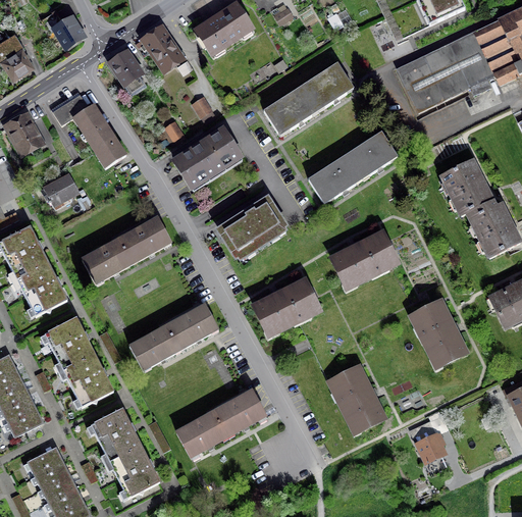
[(423,0),(429,11),(432,10),(436,18),(465,5),(463,0),(423,0)]
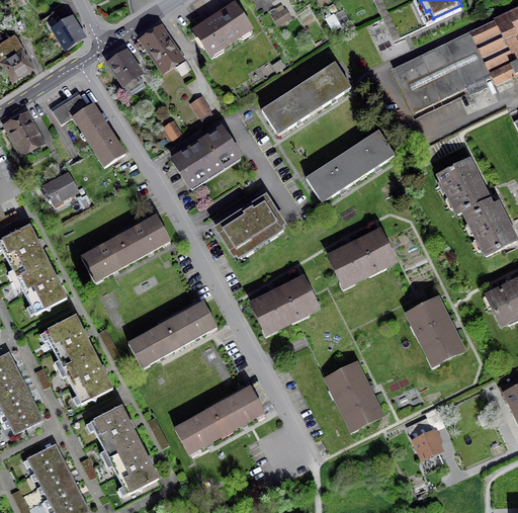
[(235,1),(193,27),(210,54),(251,26),(235,1)]
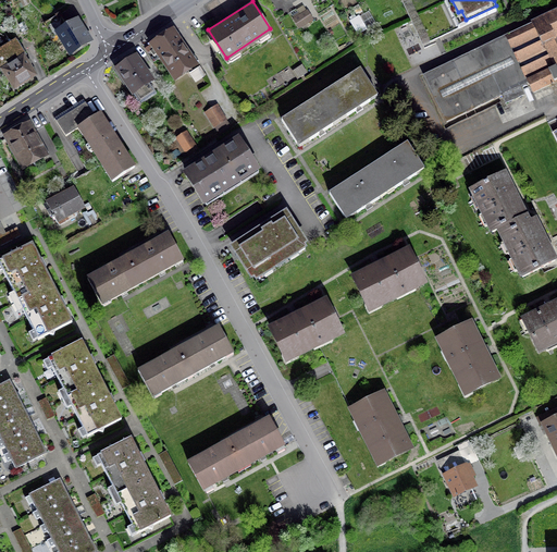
[(534,87),(556,75),(556,65),(554,59),(556,57),(556,8),(504,34),(425,71),(447,117),(502,90),(506,98),(523,89),(520,82),(529,77),(534,87)]
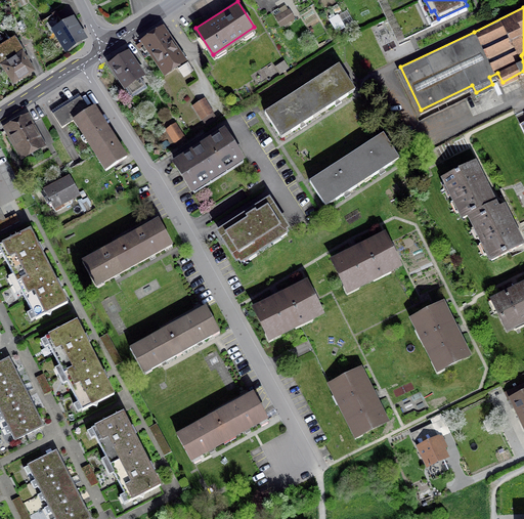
[(287,10),(275,17),(278,23),(291,15),(287,10)]
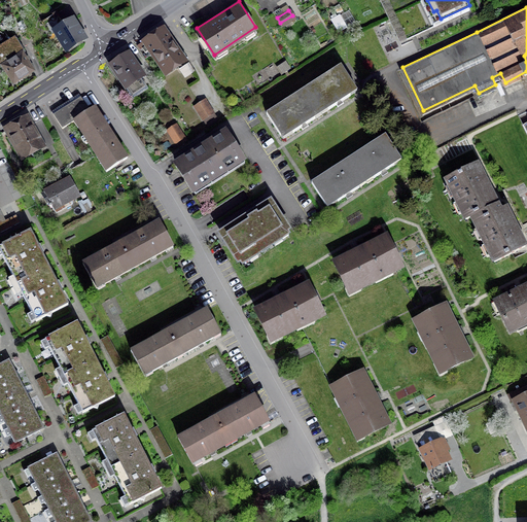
[(74,15),(50,29),(63,51),(86,38),(74,15)]
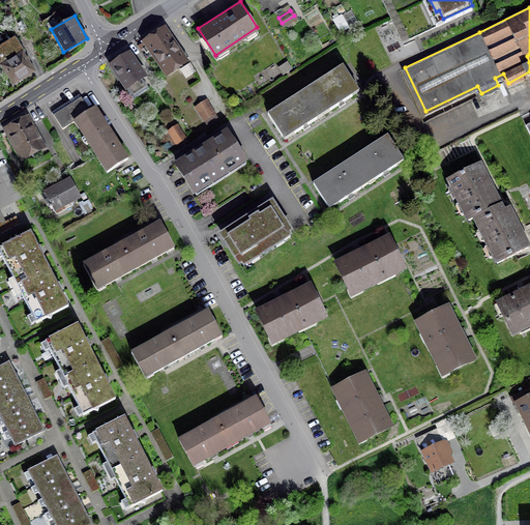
[(165,27),(146,38),(148,41),(143,45),(146,49),(151,46),(167,69),(189,54),(176,33),(172,36),(165,27)]
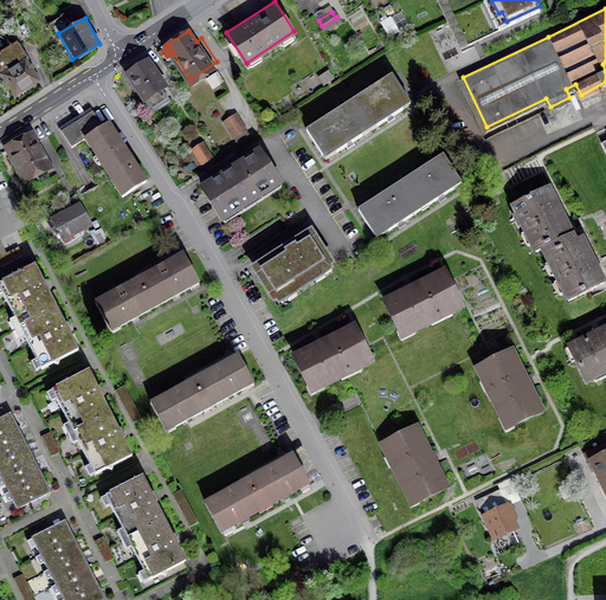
[(40,77),(14,42),(0,51),(0,73),(15,95),(40,77)]
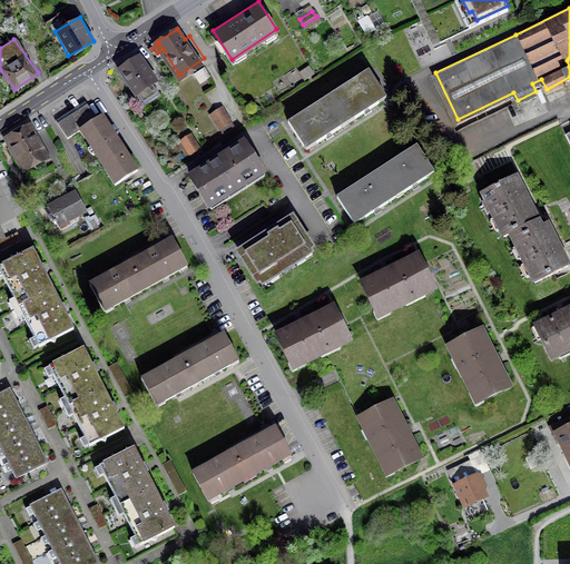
[(139,53),(119,66),(143,100),(158,90),(151,81),(156,78),(139,53)]
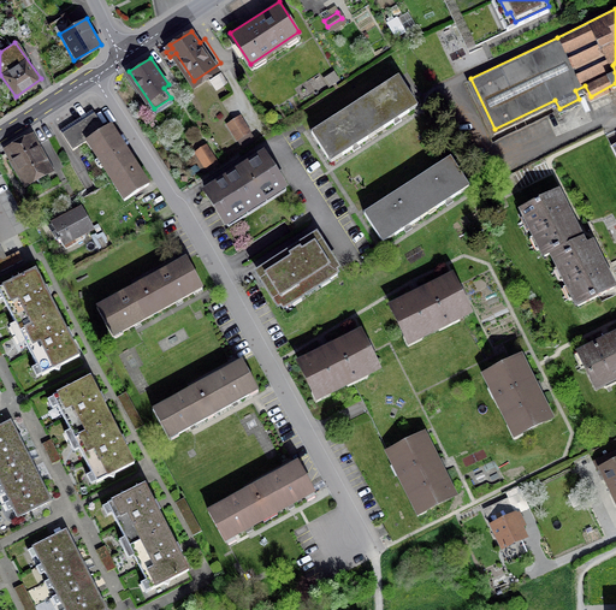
[(398,72),(357,99),(375,128),(418,101),(398,72)]
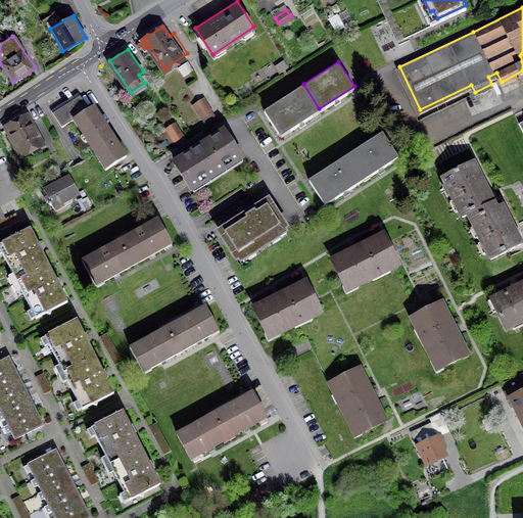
[(281,133),(319,108),(303,84),(265,108),(281,133)]
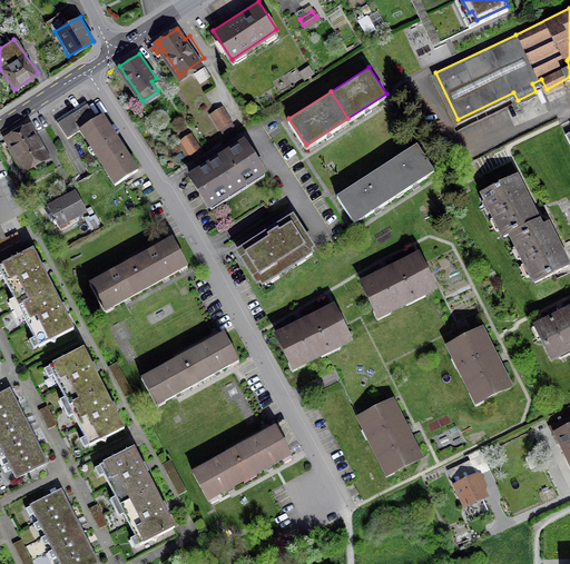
[(80,126),(97,115),(86,97),(56,116),(67,134),(80,126)]
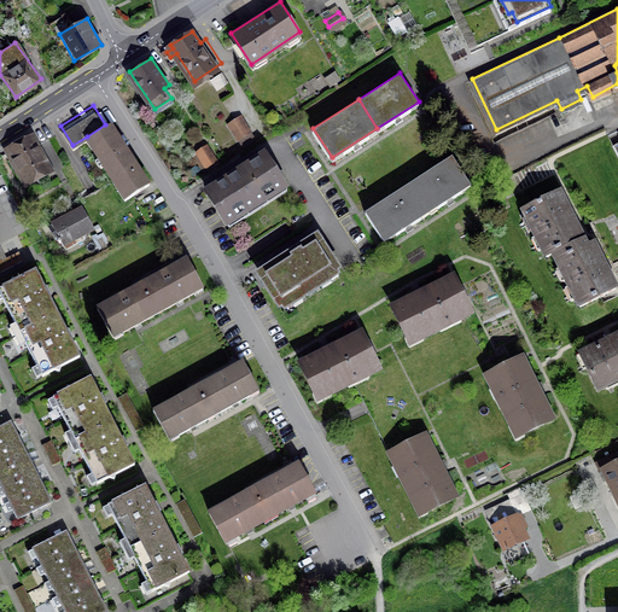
[(251,127),(240,111),(228,120),(238,135),(251,127)]
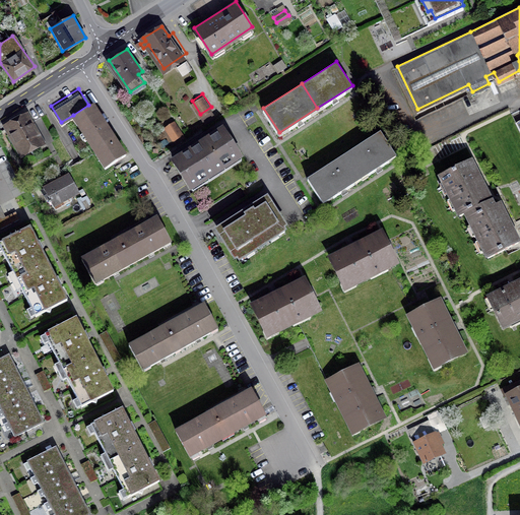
[(88,105),(73,115),(106,165),(125,151),(93,102),(88,105)]
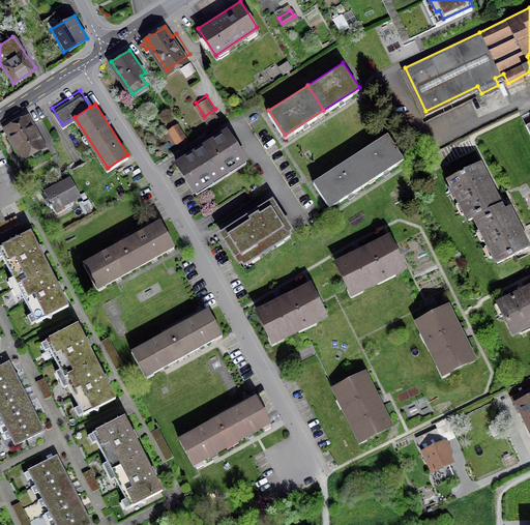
[(27,115),(7,125),(23,153),(41,143),(27,115)]
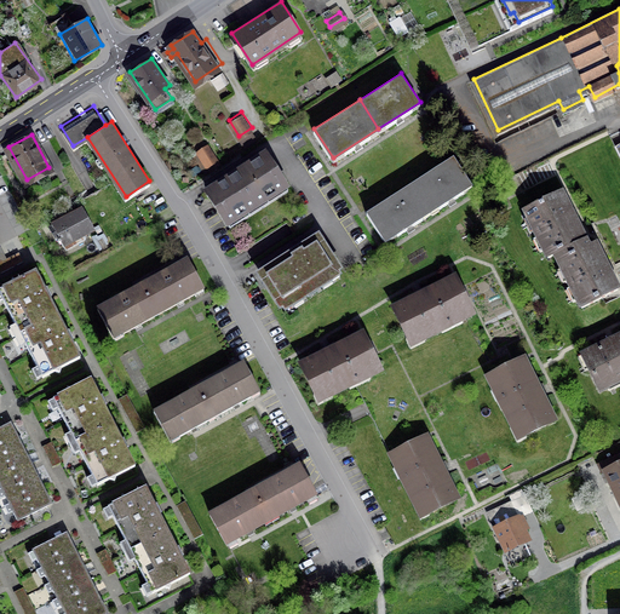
[(217,156),(207,142),(197,148),(207,164),(217,156)]
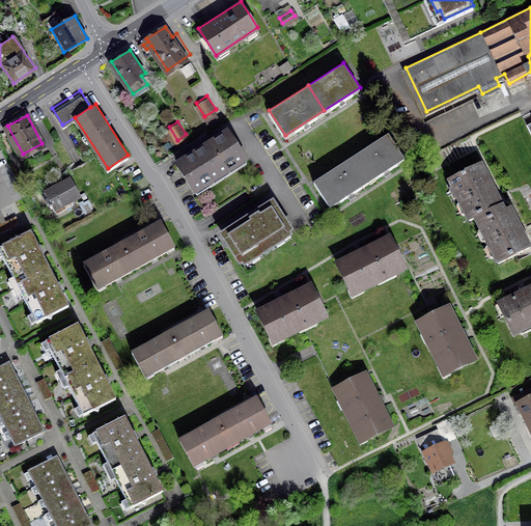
[(227,130),(178,162),(195,188),(245,157),(227,130)]
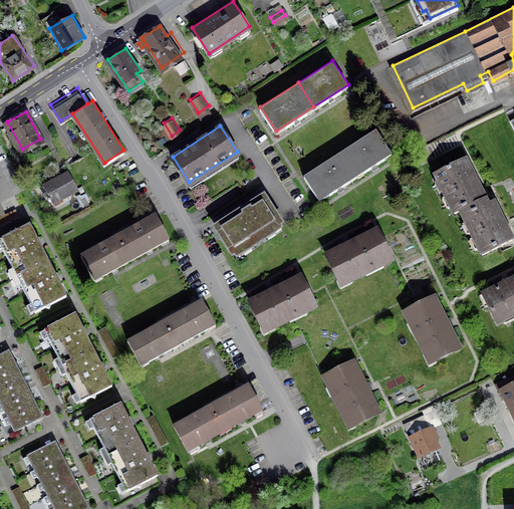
[(375,128),(341,150),(357,174),(392,152),(375,128)]
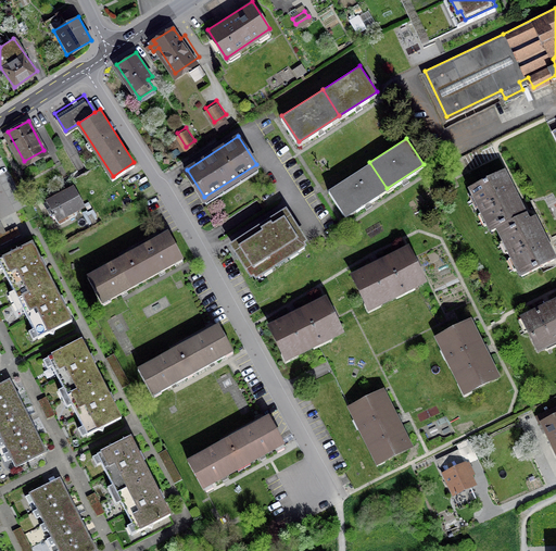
[(345,214),(387,188),(369,162),(329,188),(345,214)]
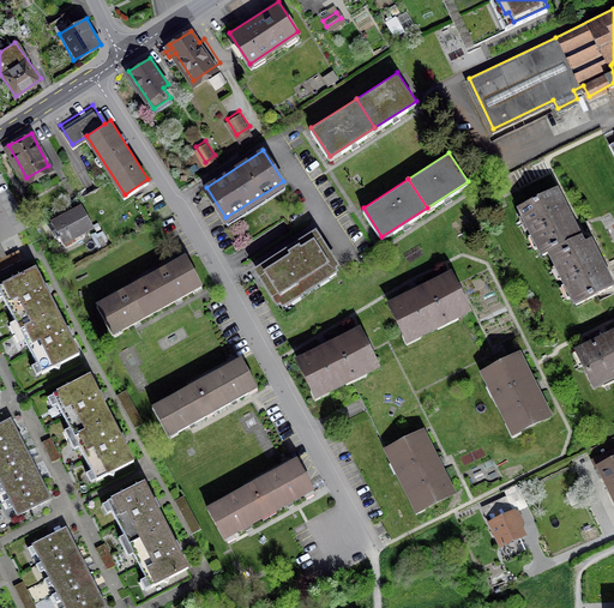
[(542,251),(552,246),(565,239),(569,247),(583,240),(570,214),(567,215),(564,208),(566,206),(555,186),(519,204),(524,214),(527,212),(531,222),(528,224),(531,232),(535,229),(540,240),(539,241),(542,251)]
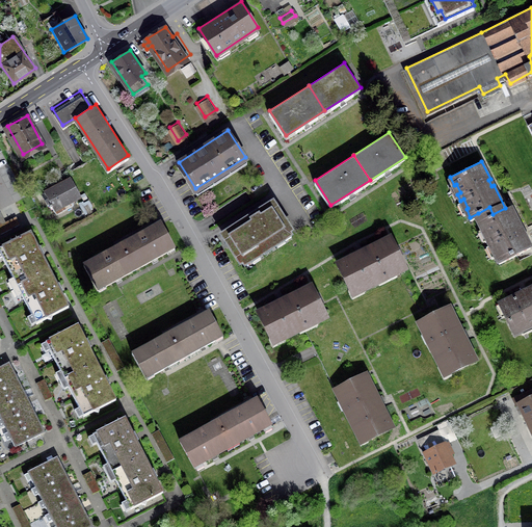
[(71,175),(45,189),(54,207),(81,192),(71,175)]
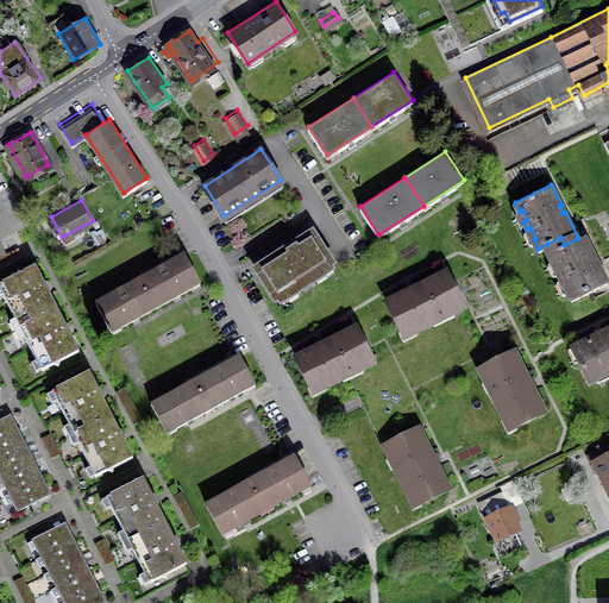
[(313,228),(255,265),(275,296),(333,259),(313,228)]
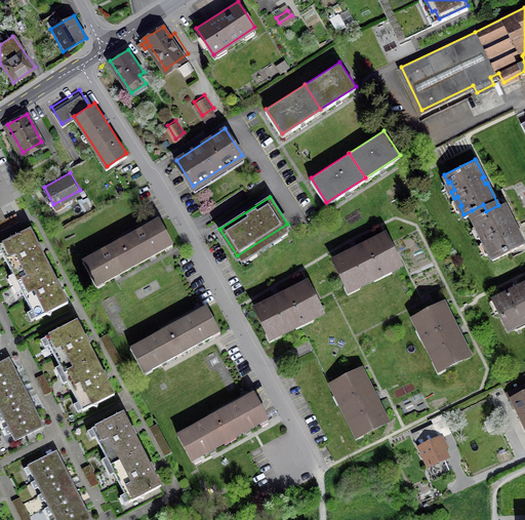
[(505,202),(498,205),(486,211),(483,204),(472,210),(474,215),(473,216),(477,225),(478,224),(483,233),(479,234),(482,240),(486,239),(490,247),(488,248),(492,256),(523,241),(515,223),(513,224),(510,217),(512,217),(505,202)]
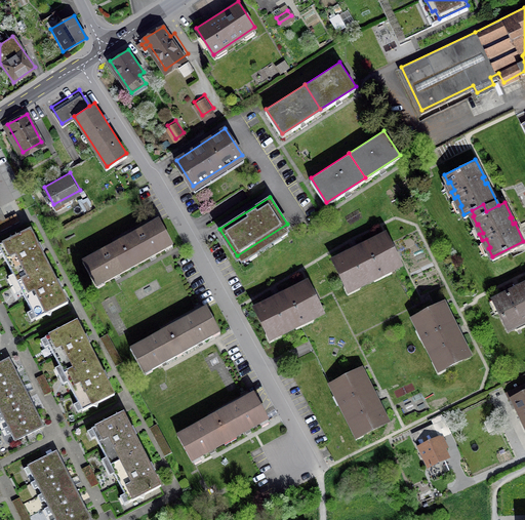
[(15,209),(0,216),(0,224),(18,215),(15,209)]
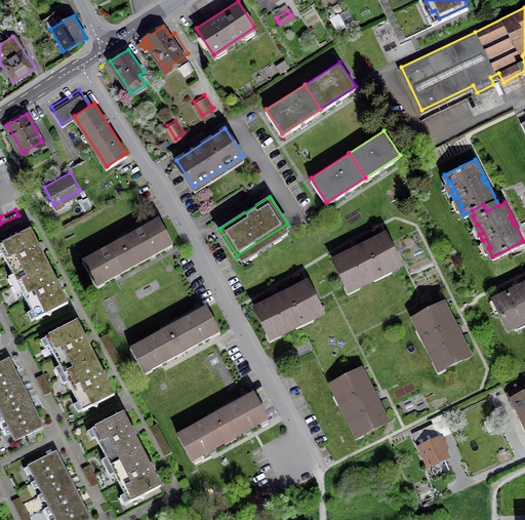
[(159,216),(121,237),(134,262),(172,241),(159,216)]
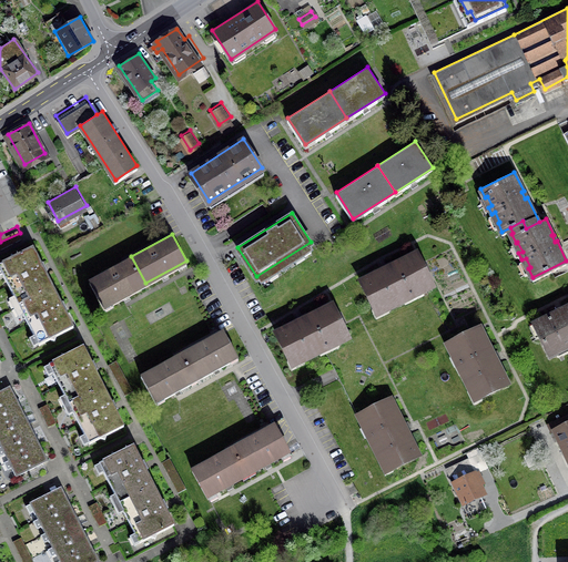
[(32,245),(0,261),(0,267),(37,344),(72,327),(62,306),(41,264),(32,245)]
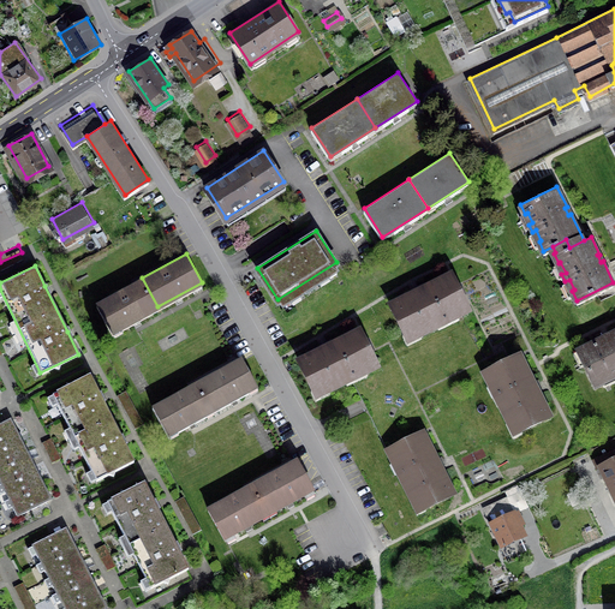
[(452,272),(390,302),(408,336),(469,306),(452,272)]
